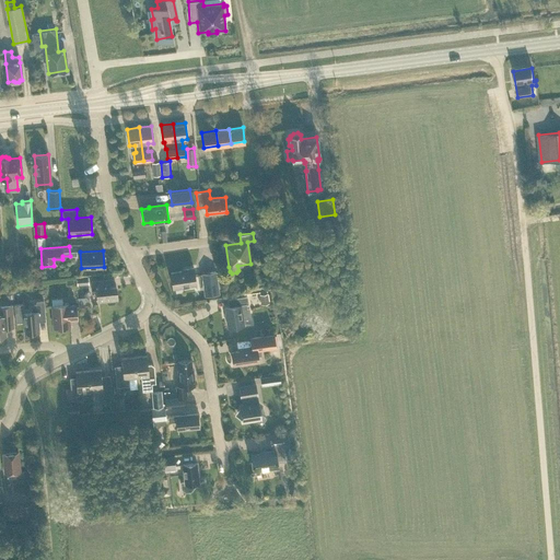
[(173,289),(196,284),(194,268),(185,269),(186,270),(171,272),(173,289)]
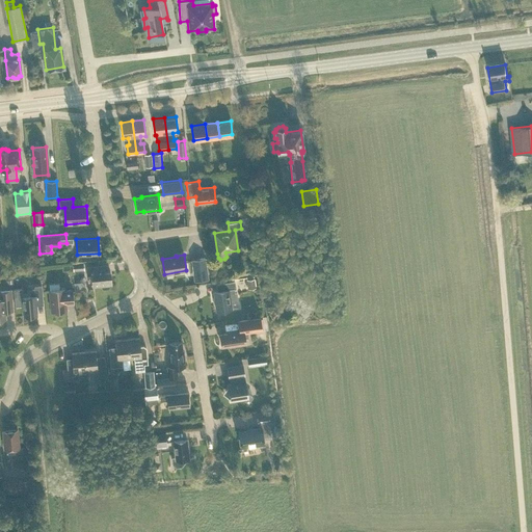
[(207,270),(205,257),(190,259),(192,272),(207,270)]
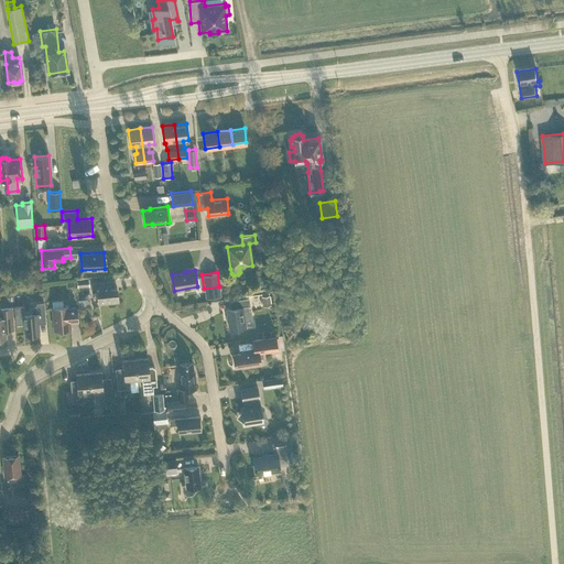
[(116,302),(118,301),(117,288),(110,289),(109,282),(91,283),(93,290),(97,290),(98,303),(108,302),(108,304),(109,306),(115,305),(116,304),(116,302)]
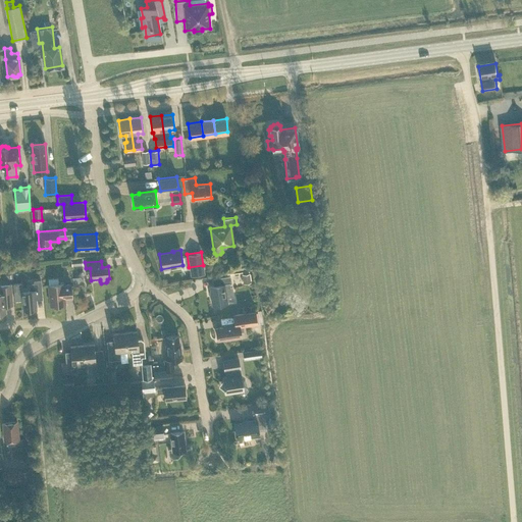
[(311,264),(299,266),(301,274),(313,271),(311,264)]
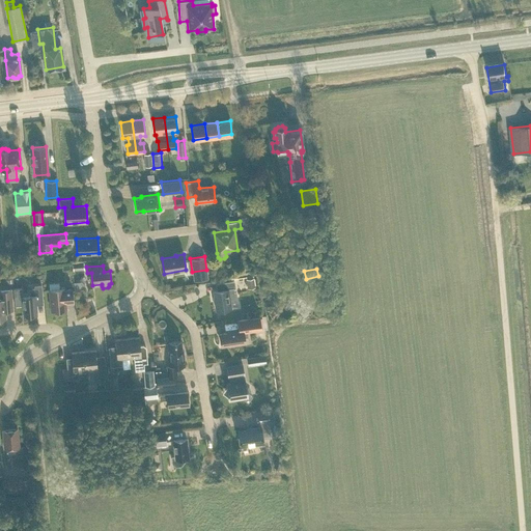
[(10,274),(0,275),(0,283),(11,283),(10,282),(12,282),(12,275),(10,275),(10,274)]
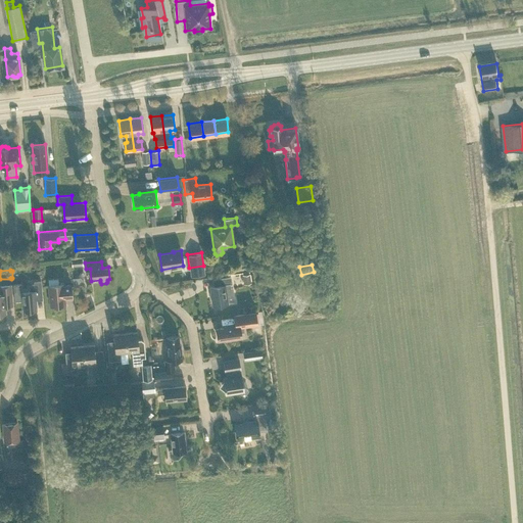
[(250,282),(249,273),(242,274),(243,283),(250,282)]
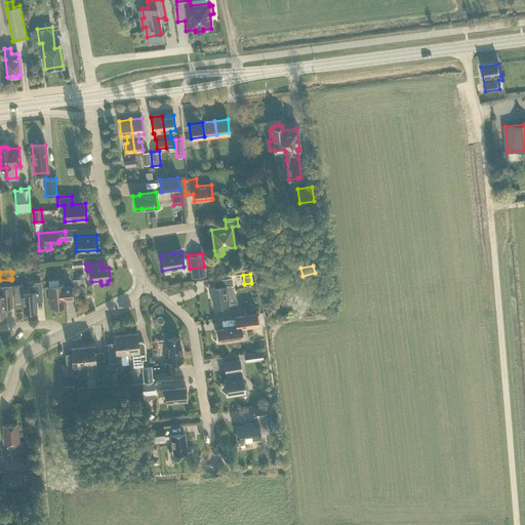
[(214,287),(210,287),(213,307),(229,305),(228,298),(235,297),(233,288),(231,288),(231,285),(233,284),(232,277),(217,279),(213,280),(214,287)]
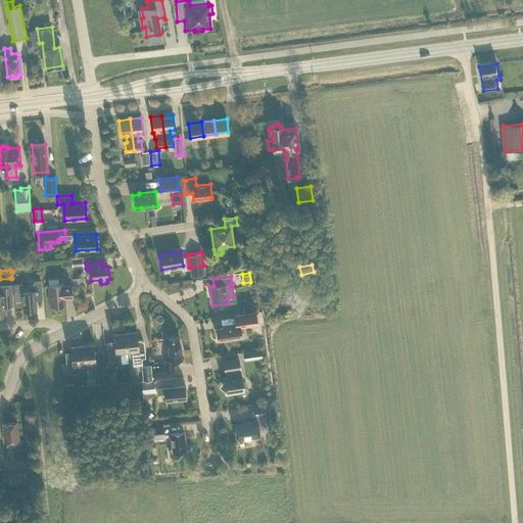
[(41,281),(33,281),(34,290),(21,291),(21,284),(13,284),(14,301),(21,300),(22,311),(36,310),(35,294),(42,294),(41,281)]
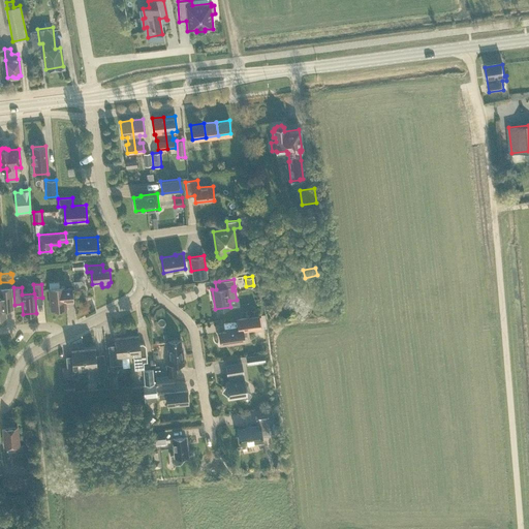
[(12,309),(12,303),(10,287),(0,288),(0,316),(5,316),(5,310),(12,309)]
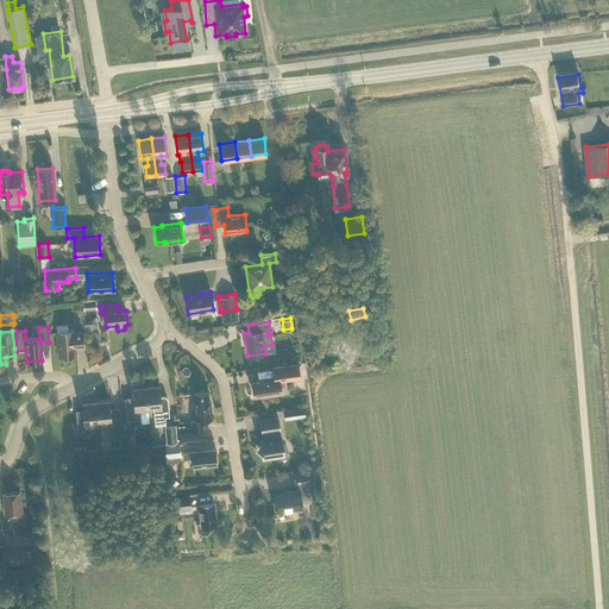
[(83,346),(82,332),(74,332),(74,331),(56,332),(58,356),(76,355),(75,347),(83,346)]
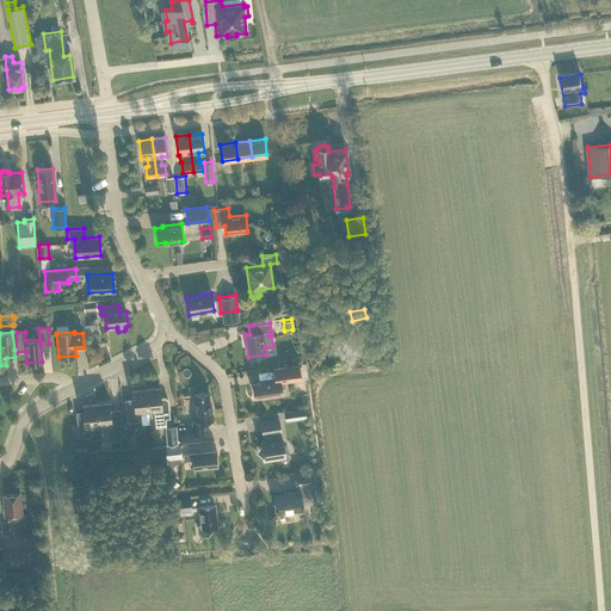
[(284,382),(292,380),(301,380),(298,365),(273,369),(275,378),(261,381),(261,382),(252,383),(254,397),(264,396),(264,397),(282,395),(281,388),(284,387),(284,382)]
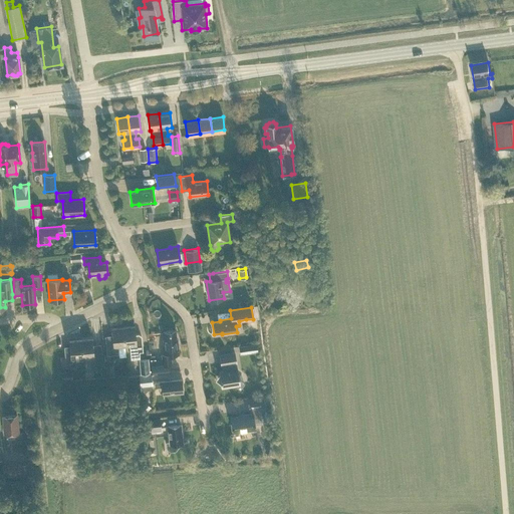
[(139,334),(136,334),(135,326),(122,327),(124,345),(130,345),(131,358),(140,357),(139,351),(143,351),(142,339),(141,336),(139,334)]
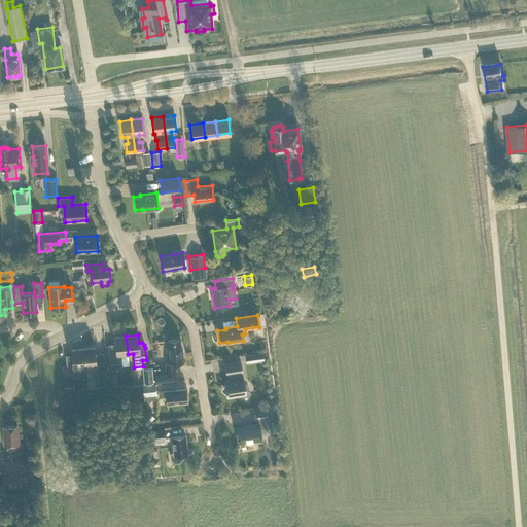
[(120,355),(128,354),(126,336),(114,337),(115,352),(108,352),(109,363),(121,362),(120,355)]
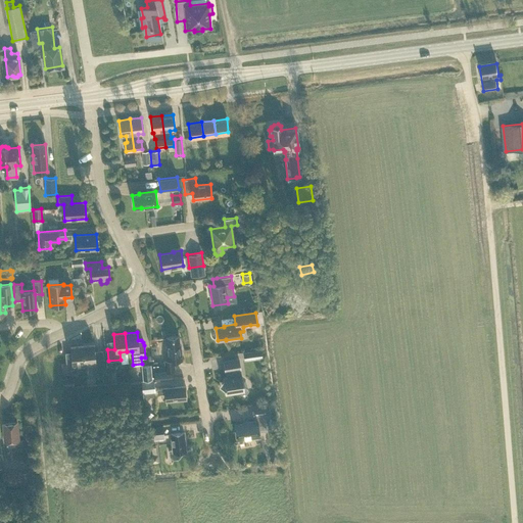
[(175,368),(174,361),(182,360),(180,344),(179,344),(179,336),(165,337),(167,345),(165,345),(168,361),(164,361),(165,369),(175,368)]
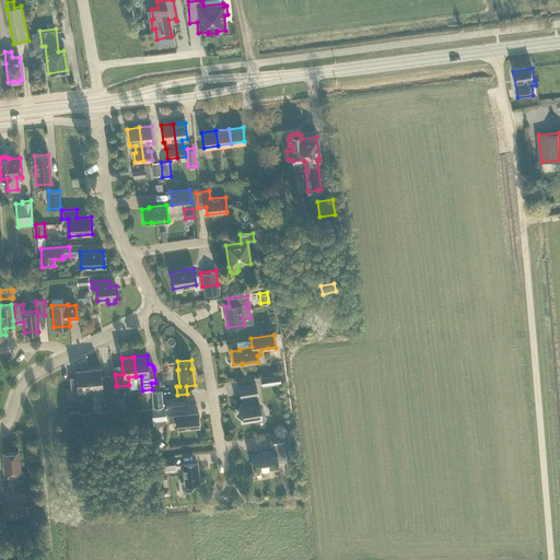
[(111,382),(102,383),(101,369),(88,370),(90,391),(97,389),(97,397),(112,396),(111,382)]
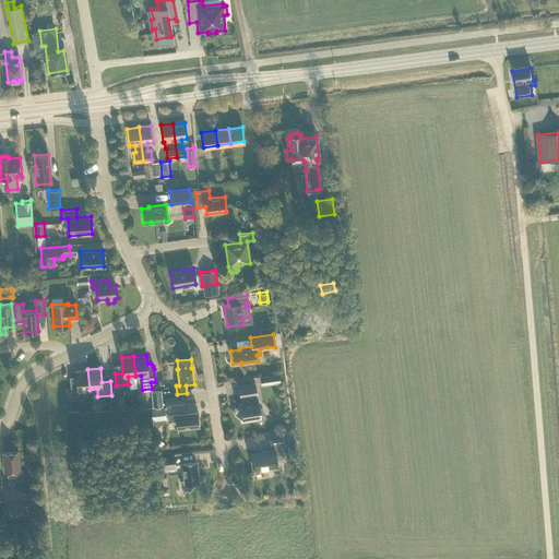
[(82,390),(90,390),(87,369),(74,370),(76,387),(70,388),(72,400),(83,397),(82,390)]
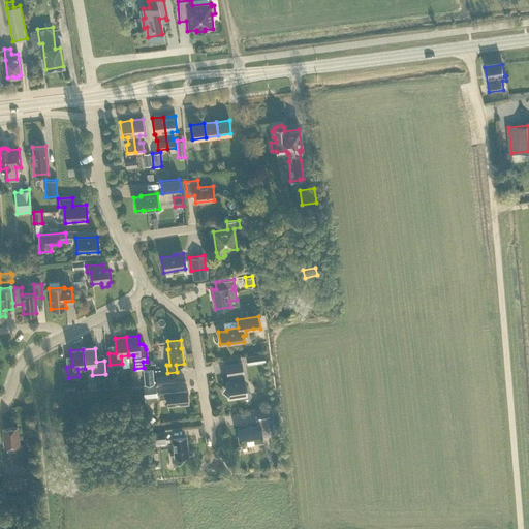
[(265,362),(263,353),(245,355),(247,365),(265,362)]
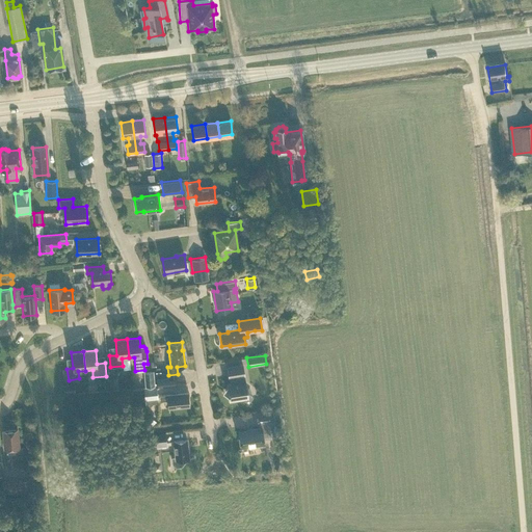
[(248,402),(253,396),(247,393),(242,365),(228,367),(229,377),(230,377),(231,383),(227,383),(229,391),(228,393),(227,395),(229,397),(230,400),(243,398),(248,402)]
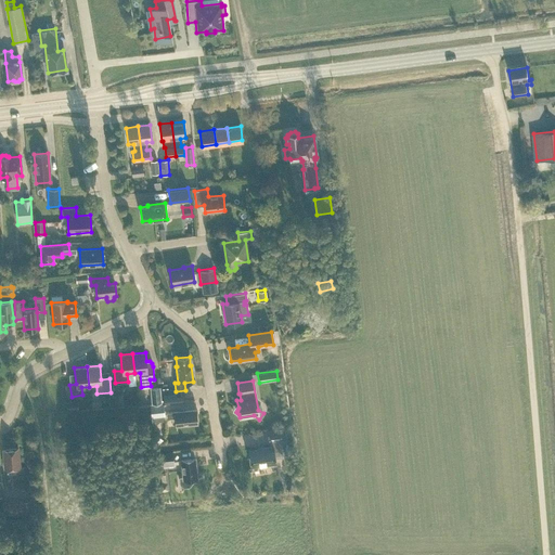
[(160,402),(159,387),(150,387),(152,403),(160,402)]
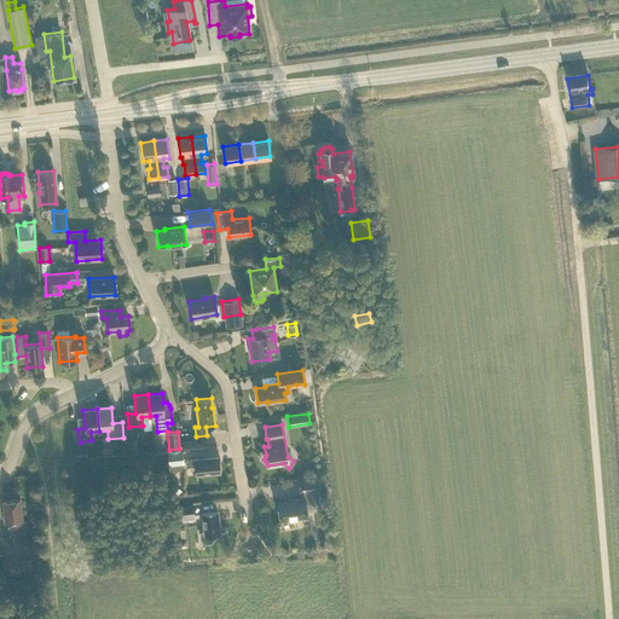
[(204,449),(203,438),(181,440),(183,450),(204,449)]
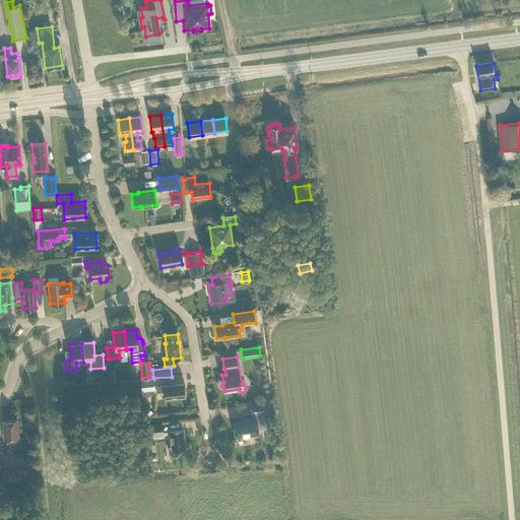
[(116,381),(115,369),(107,370),(108,382),(116,381)]
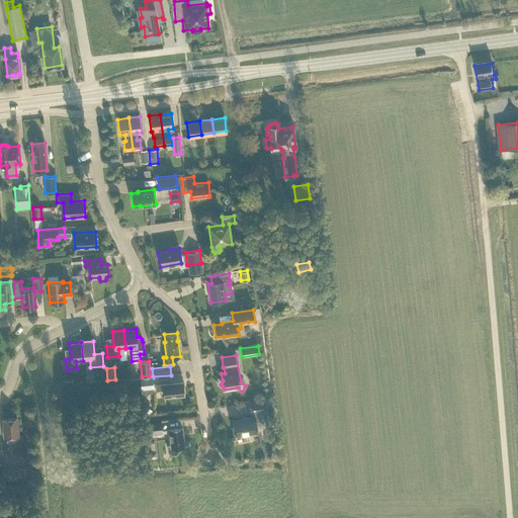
[(154,393),(152,376),(140,377),(141,394),(154,393)]
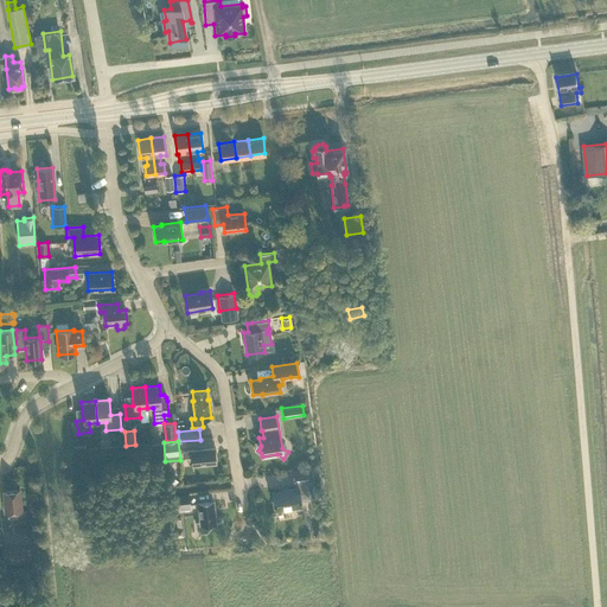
[(191,457),(192,466),(216,462),(213,447),(183,451),(183,458),(191,457)]
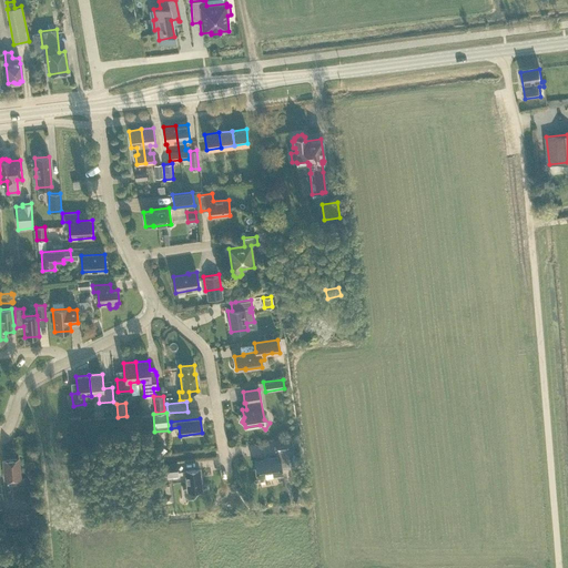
[(276,452),(286,449),(292,448),(291,438),(274,440),(276,452)]
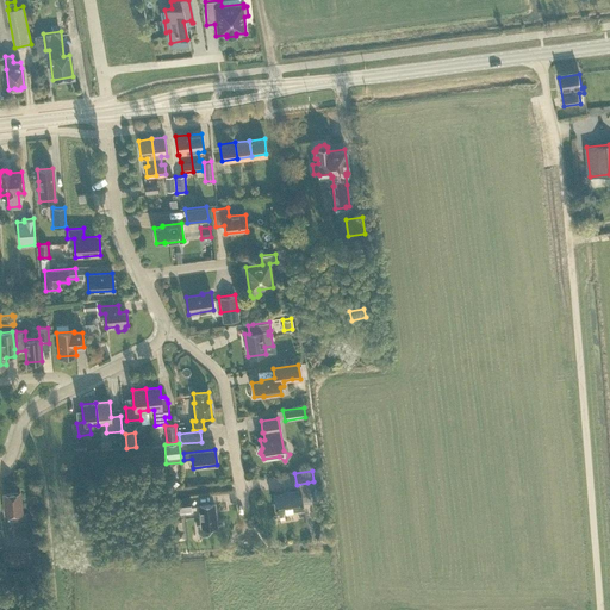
[(168,483),(174,489),(179,484),(173,478),(168,483)]
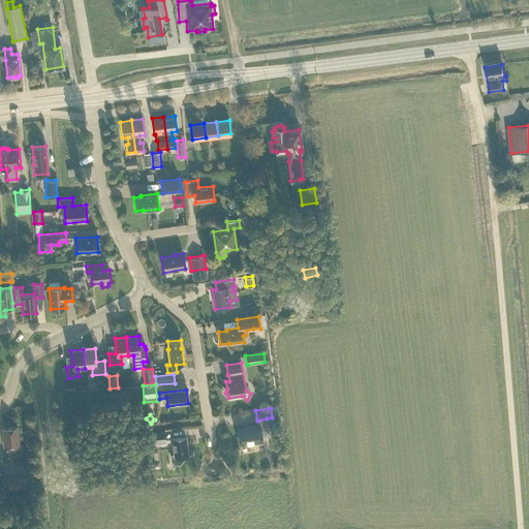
[(267,418),(257,421),(257,425),(245,427),(245,428),(237,429),(240,444),(262,441),(261,436),(270,435),(267,418)]
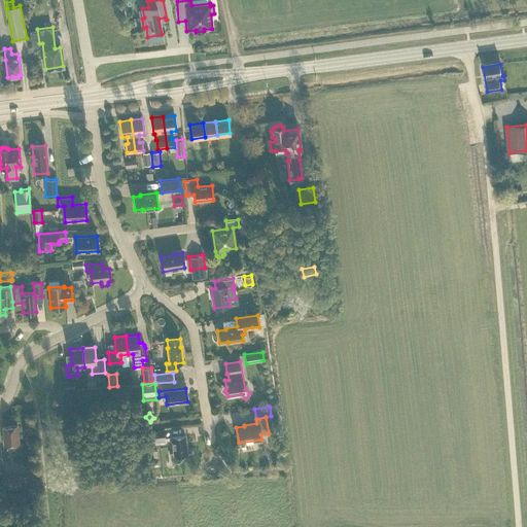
[(19,444),(16,426),(2,427),(4,445),(19,444)]
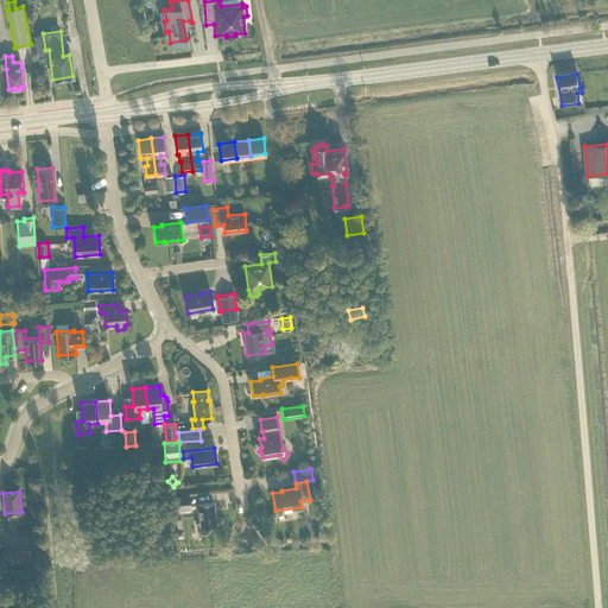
[(191,510),(189,494),(172,496),(173,512),(191,510)]
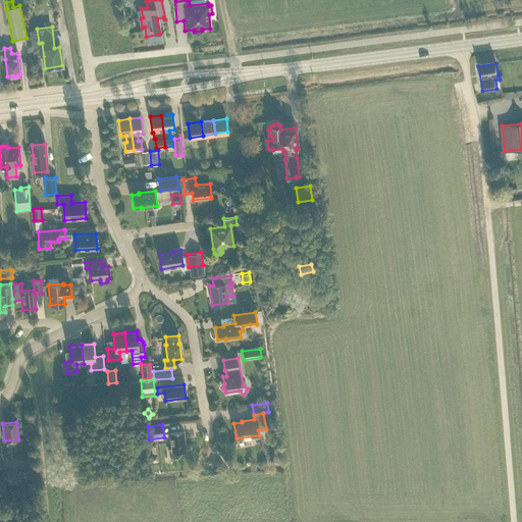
[(179,450),(186,449),(184,430),(170,432),(171,449),(168,449),(169,455),(172,458),(177,457),(180,454),(179,450)]
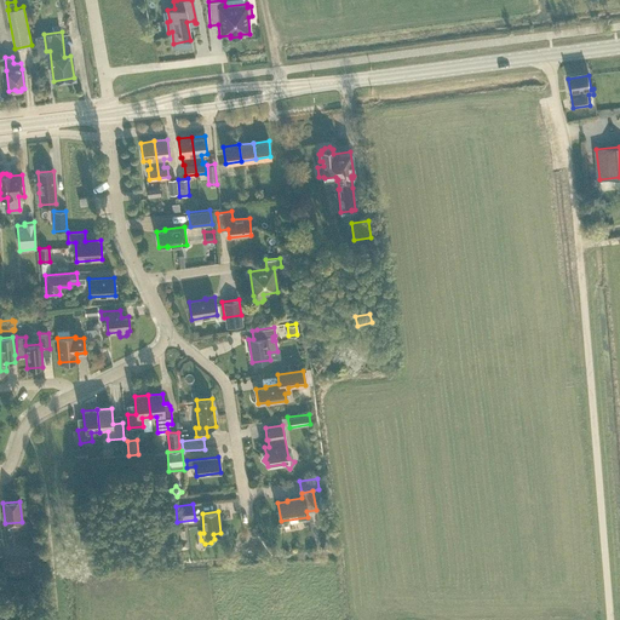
[(329,540),(322,537),(319,545),(326,549),(329,540)]
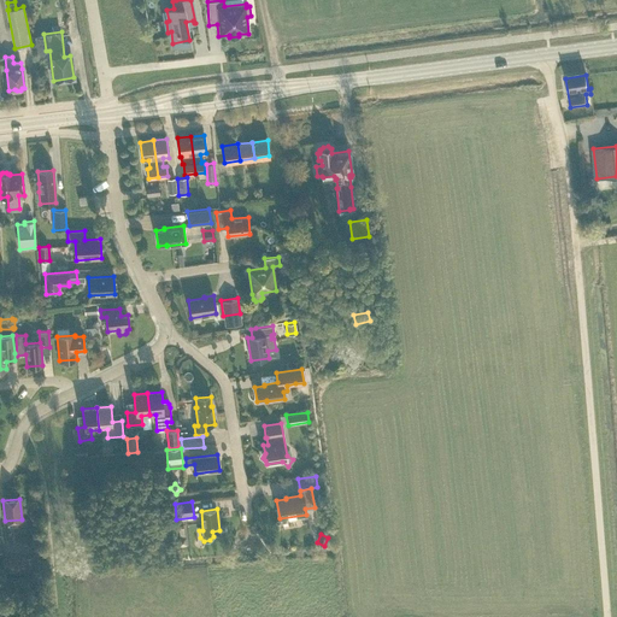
[(177,546),(187,545),(186,536),(177,538),(177,546)]
